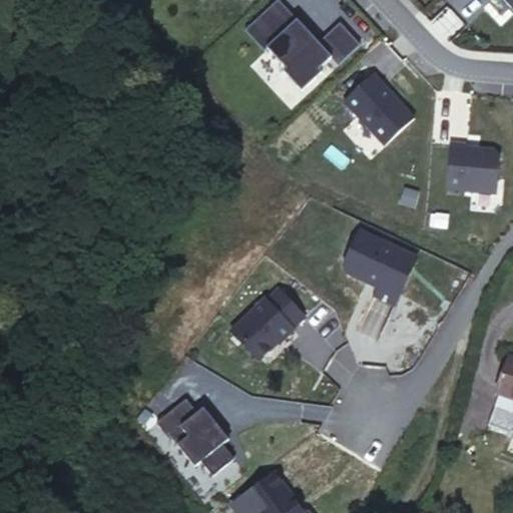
[(278,0),(277,0),(244,30),(264,51),(267,48),(286,69),(283,71),(301,91),(322,72),(319,69),(331,58),(338,65),(360,45),(340,23),(318,43),(278,0)]
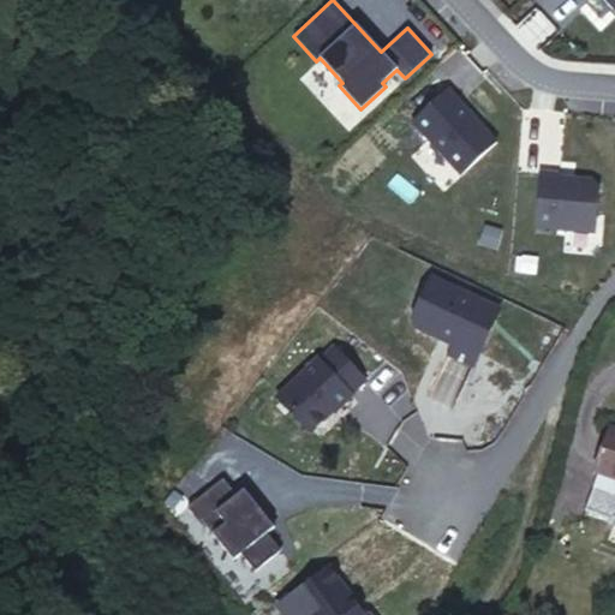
[(614,0),(597,0),(605,7),(607,5),(614,13),(614,0)]
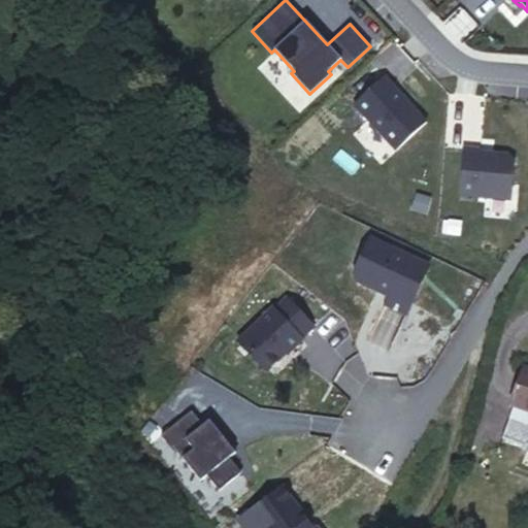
[(406,101),(384,76),(354,105),(396,151),(426,122),(414,108),(411,109),(405,102),(406,101)]
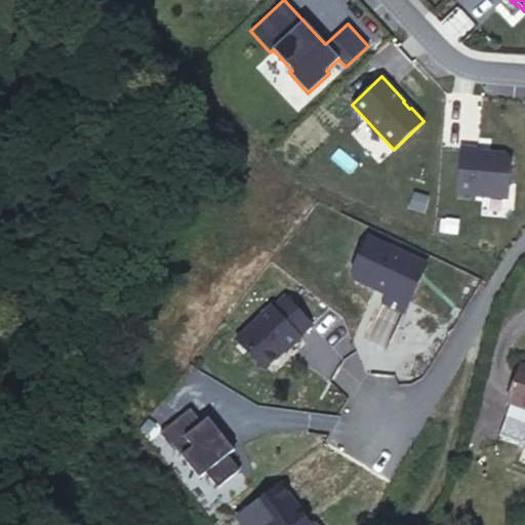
[(460,147),(456,194),(508,198),(511,160),(507,154),(477,152),(477,149),(460,147)]
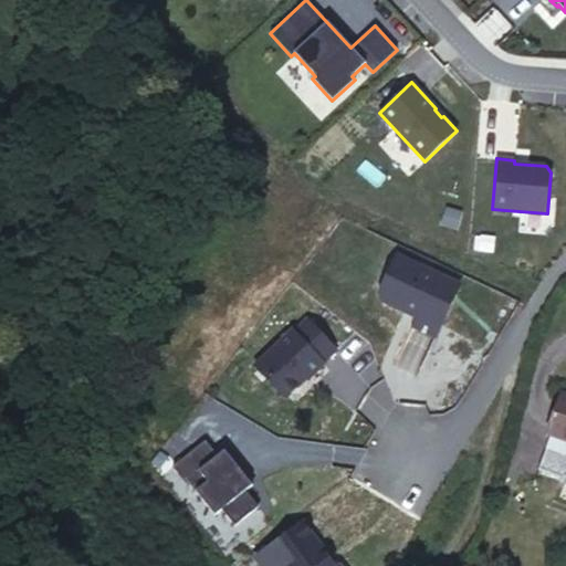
[(460,285),(398,257),(380,294),(383,302),(418,318),(413,326),(436,337),(460,285)]
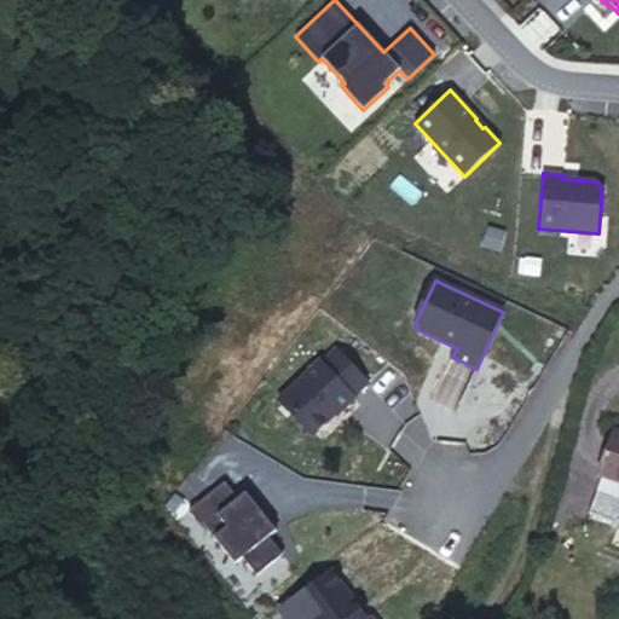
[(319,359),(279,398),(316,435),(340,412),(341,414),(358,398),(356,397),(370,382),(336,347),(322,360),(319,359)]
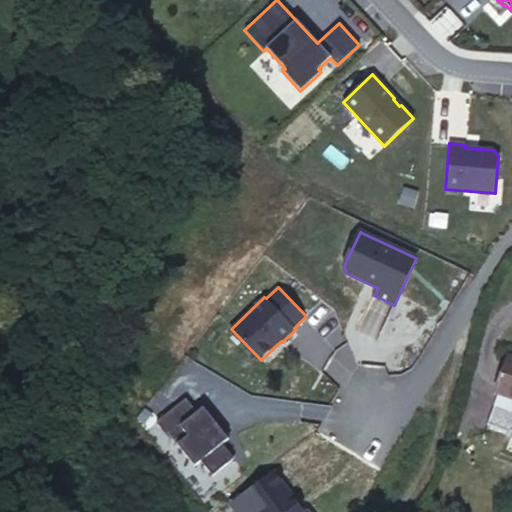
[(511,357),(509,356),(495,391),(498,392),(511,396),(511,432),(511,434),(511,357)]
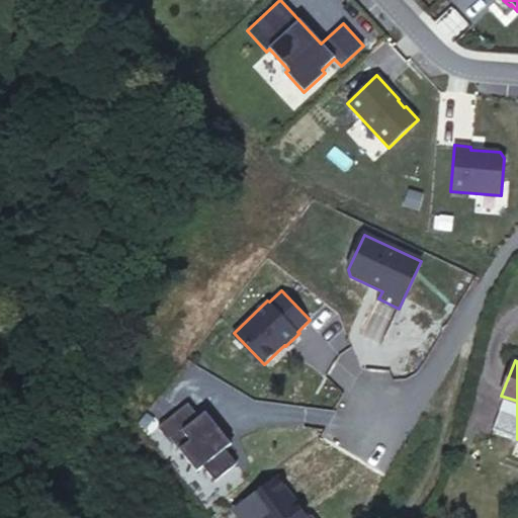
[(517,439),(517,437),(517,401),(504,397),(491,429),(517,439)]
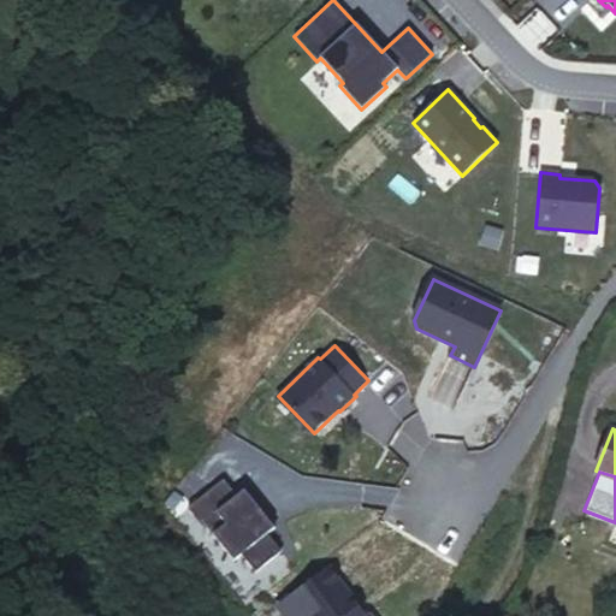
[(225,480),(189,509),(203,527),(206,525),(235,561),(243,556),(256,573),(283,551),(270,534),(277,528),(246,491),(238,497),(225,480)]
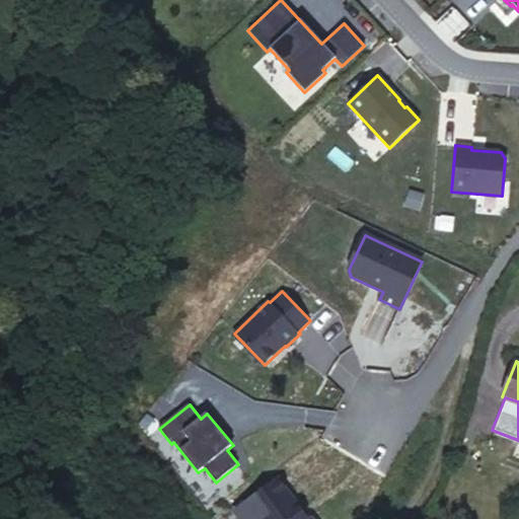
[(279,478),(235,512),(239,518),(312,518),(311,518),(307,517),(279,478)]
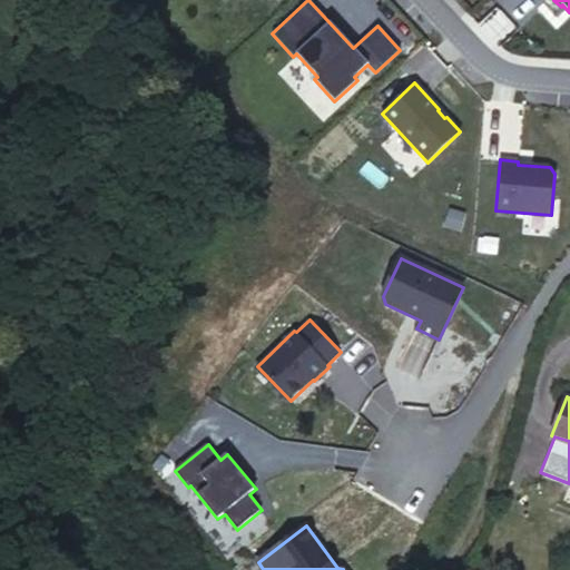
All buildings are outlined.
